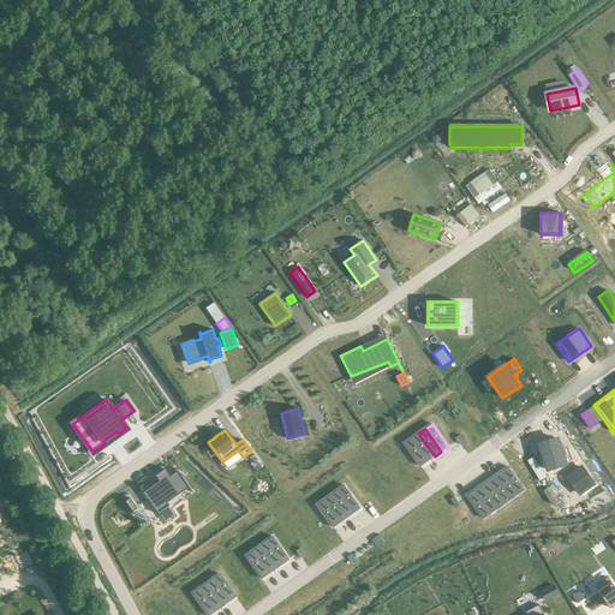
[(418,434),(412,439),(428,461),(435,457),(418,434)]
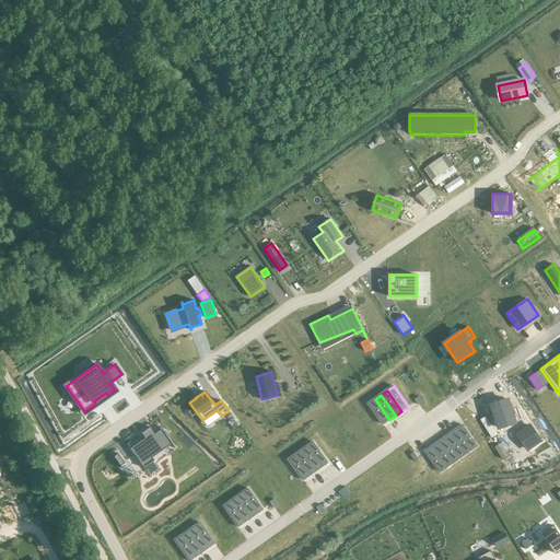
[(375,399),(369,404),(383,424),(389,420),(375,399)]
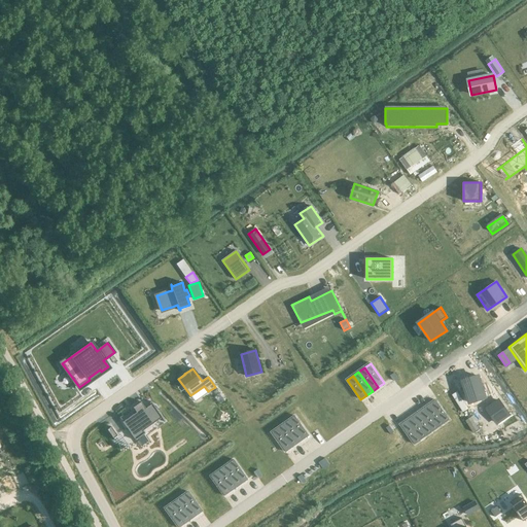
[(478,376),(463,381),(469,402),(485,397),(478,376)]
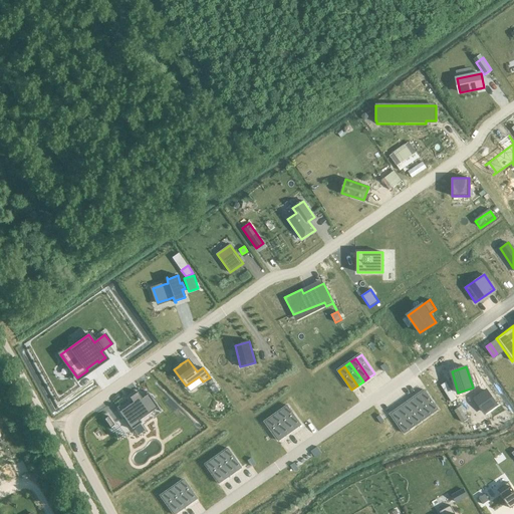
[(425,390),(420,394),(433,414),(439,409),(425,390)]
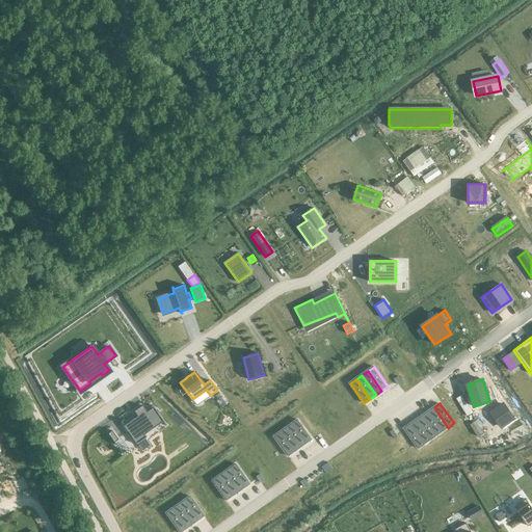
[(503,405),(491,413),(501,426),(512,419),(503,405)]
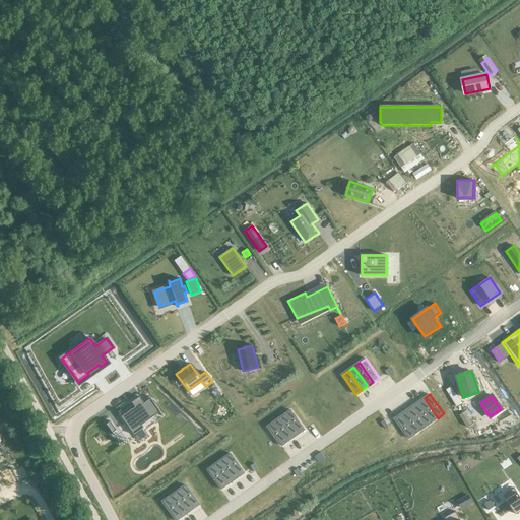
[(133,407),(120,416),(132,435),(141,429),(139,426),(158,412),(149,398),(142,403),(137,397),(130,402),(133,407)]
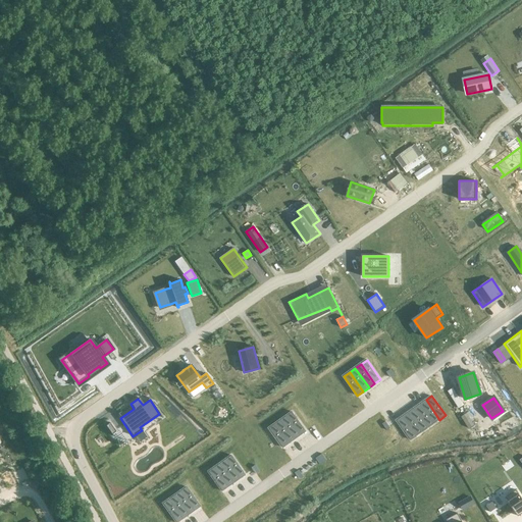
[(426,400),(420,404),(433,424),(439,420),(426,400)]
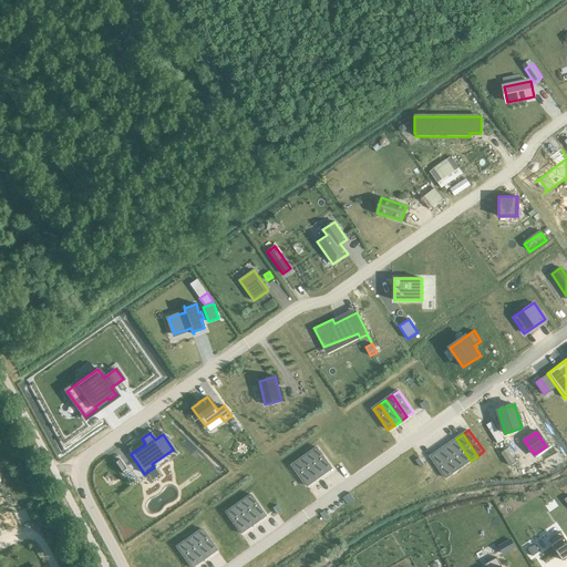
[(456,439),(450,443),(465,465),(471,461),(456,439)]
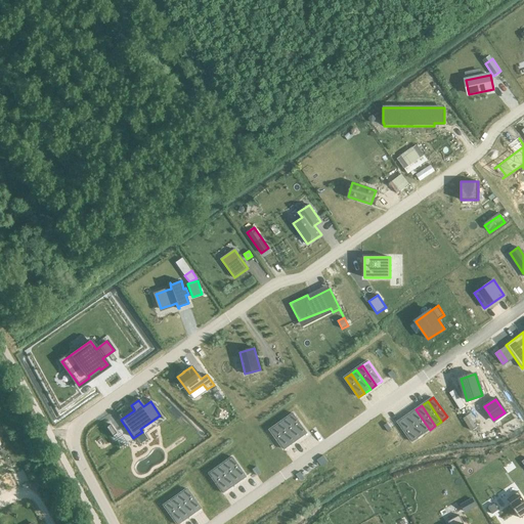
[(416,409),(409,413),(424,434),(430,430),(416,409)]
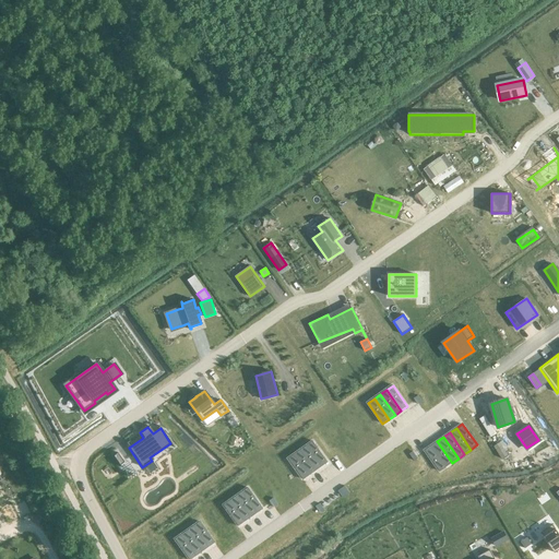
[(313,441),(307,445),(322,466),(328,462),(313,441)]
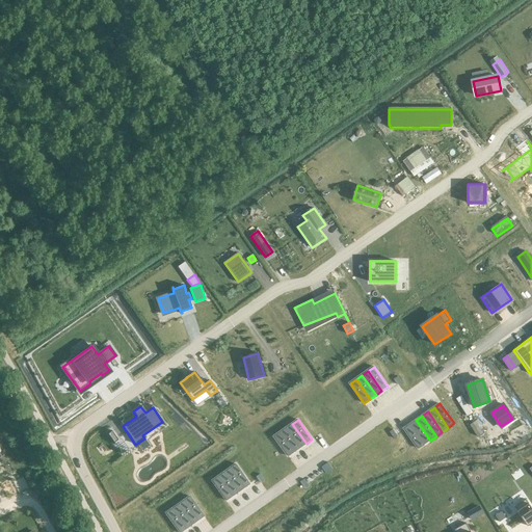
[(416,420),(410,425),(424,445),(430,441),(416,420)]
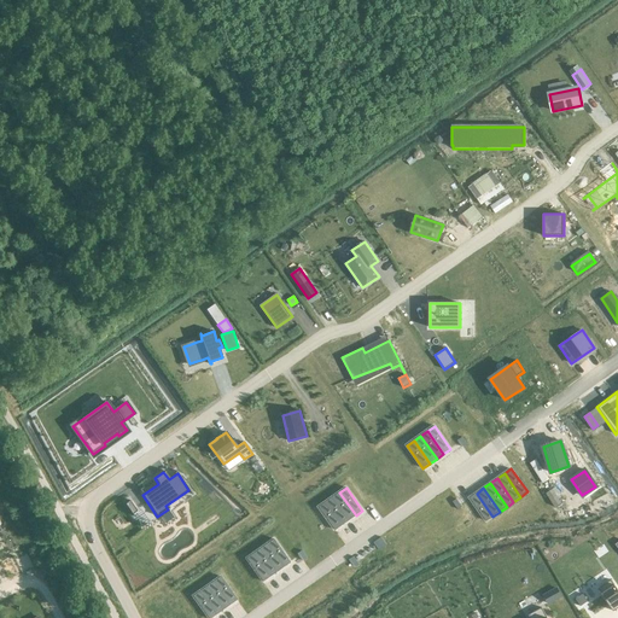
[(339,493),(333,497),(349,520),(356,516),(339,493)]
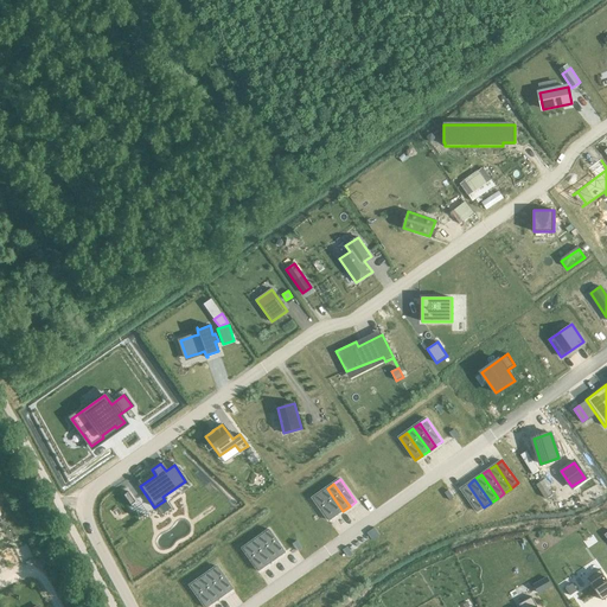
[(468,485),(461,490),(477,512),(484,508),(468,485)]
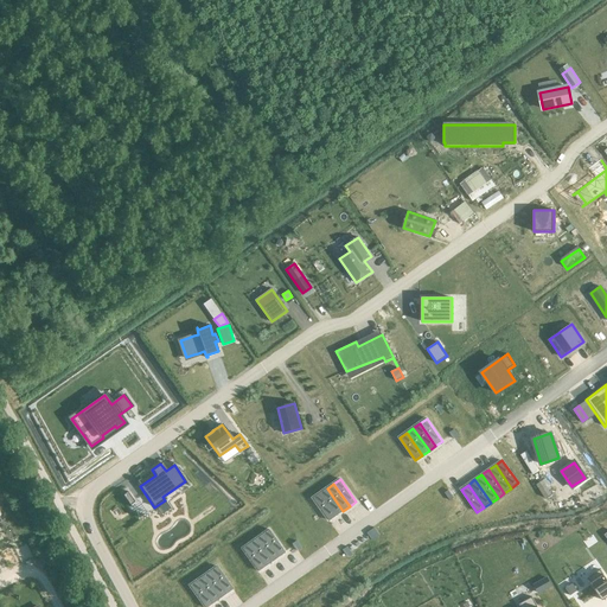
[(327,489),(320,493),(336,516),(343,511),(327,489)]
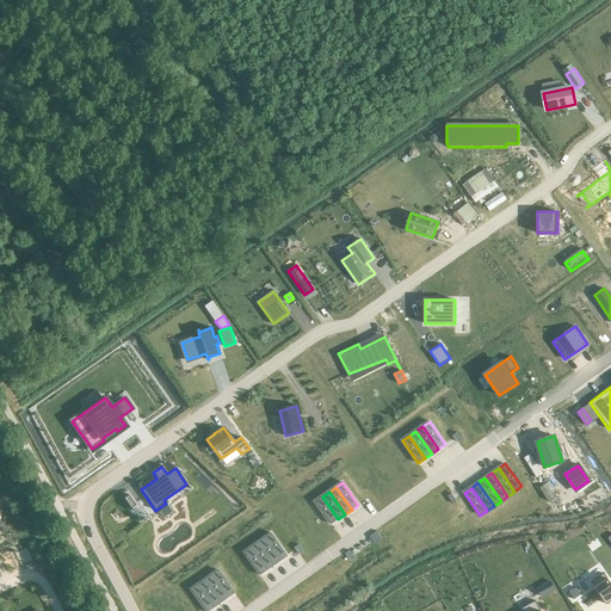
[(124,499),(124,500),(130,508),(135,506),(127,495),(125,497),(124,497),(124,498),(124,499)]
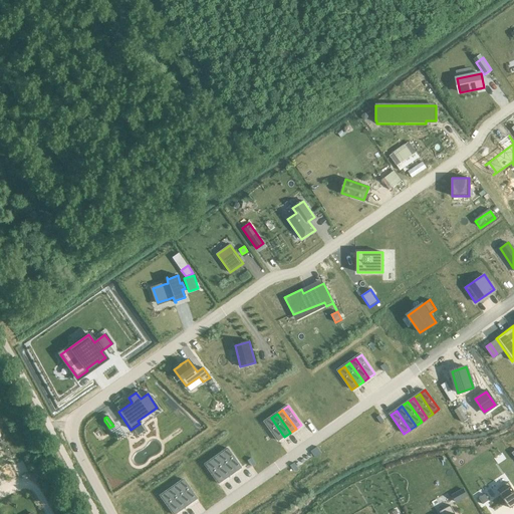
[(271,418),(265,422),(279,441),(284,437),(271,418)]
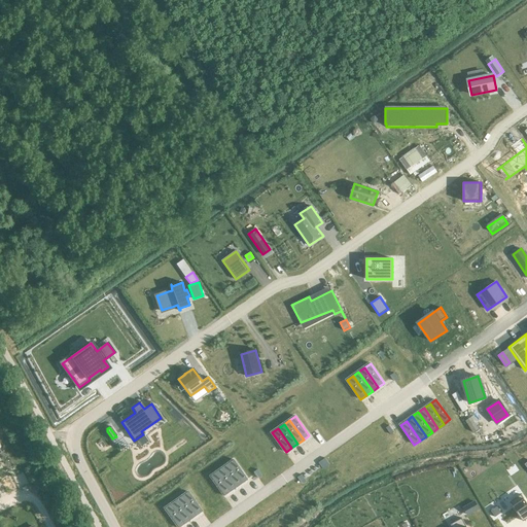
[(325,458),(318,462),(323,469),(329,464),(325,458)]
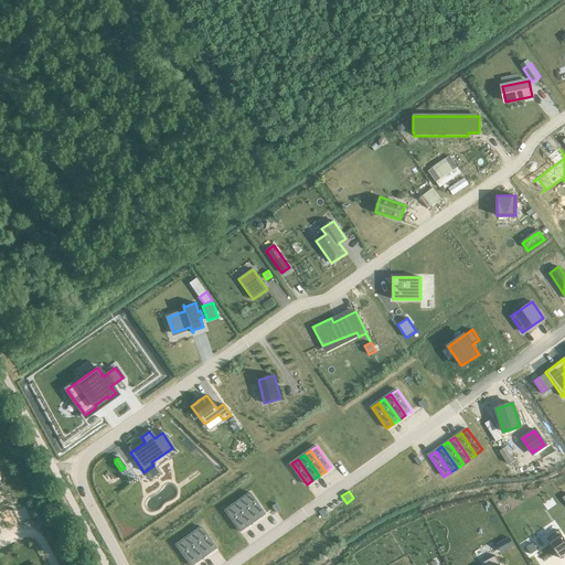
[(251,492),(244,497),(258,519),(265,514),(251,492)]
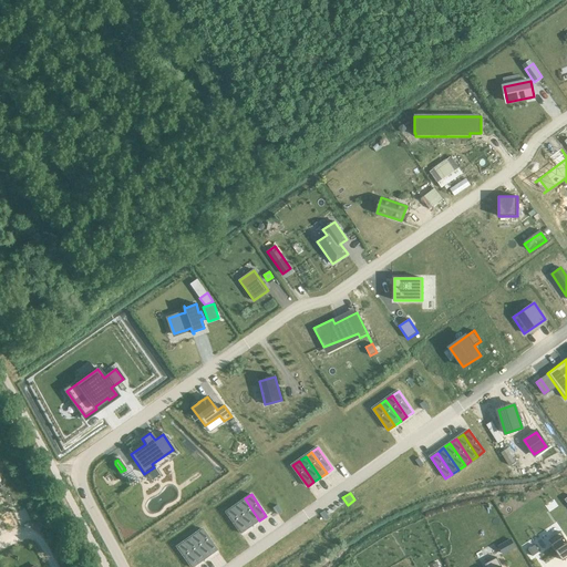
[(245,498),(238,503),(254,525),(259,521),(245,498)]
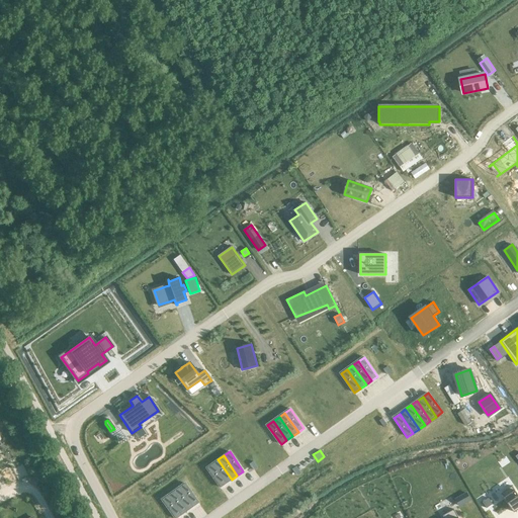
[(218,459),(212,464),(226,484),(232,480),(218,459)]
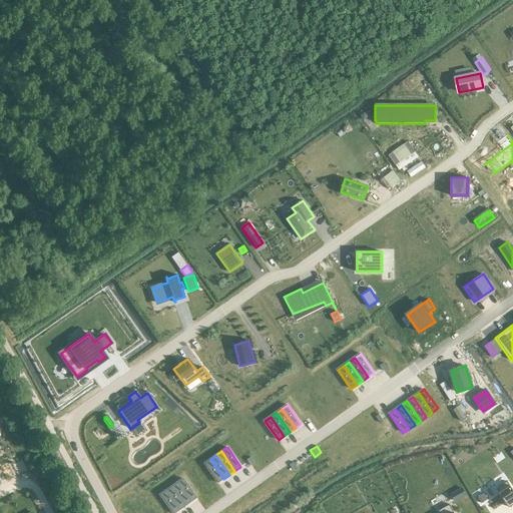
[(210,460),(204,464),(217,483),(223,479),(210,460)]
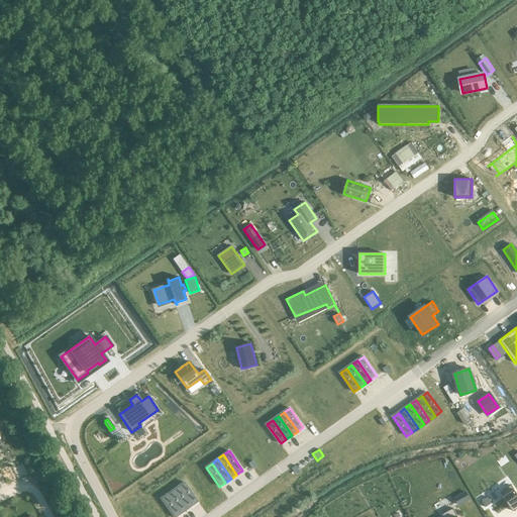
[(185,483),(179,487),(192,506),(198,502),(185,483)]
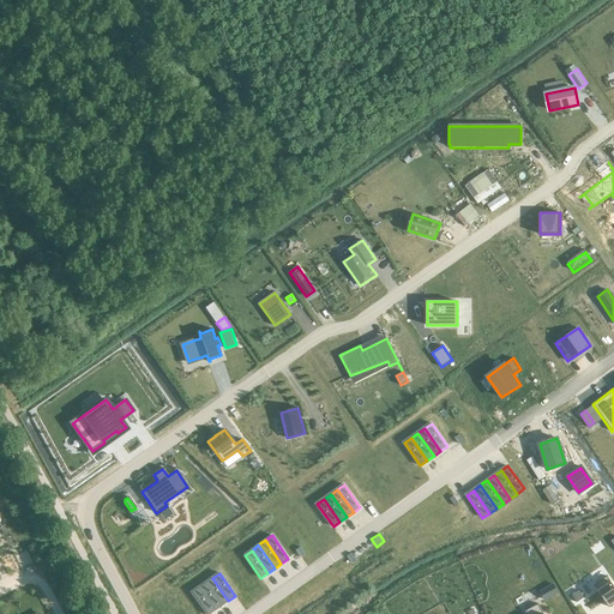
[(595,585),(611,607),(613,603),(613,585),(607,576),(595,585)]
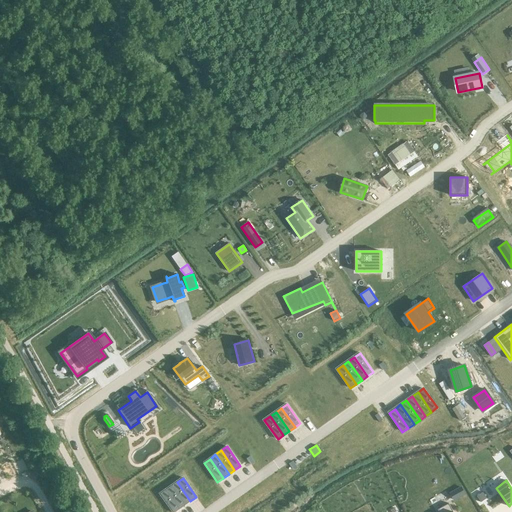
[(177,482),(171,486),(185,505),(190,501),(177,482)]
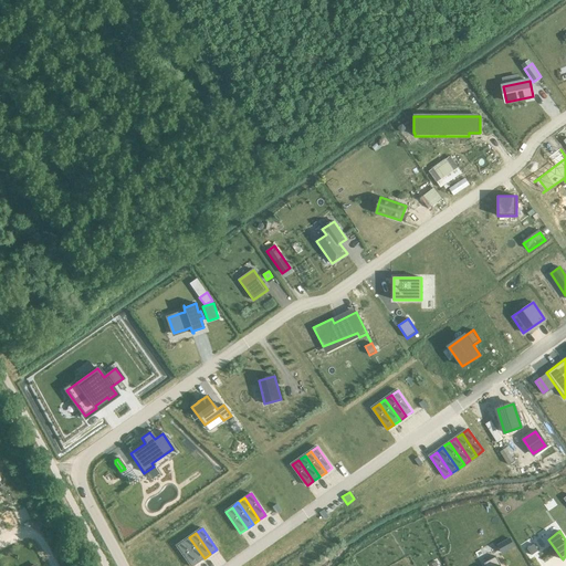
[(189,537),(182,542),(198,563),(205,558),(189,537)]
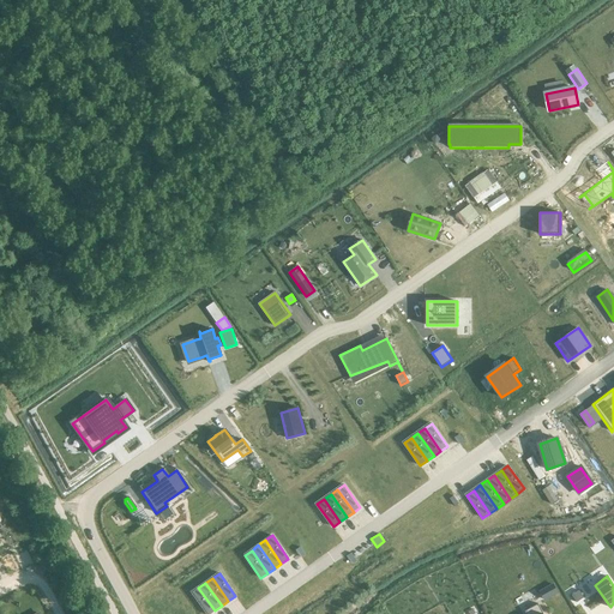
[(553,584),(540,591),(546,601),(558,594),(553,584)]
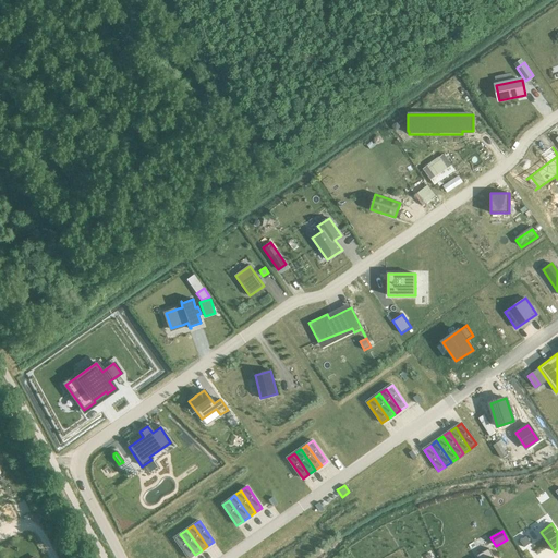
[(180,534),(174,538),(187,557),(190,557),(195,555),(180,534)]
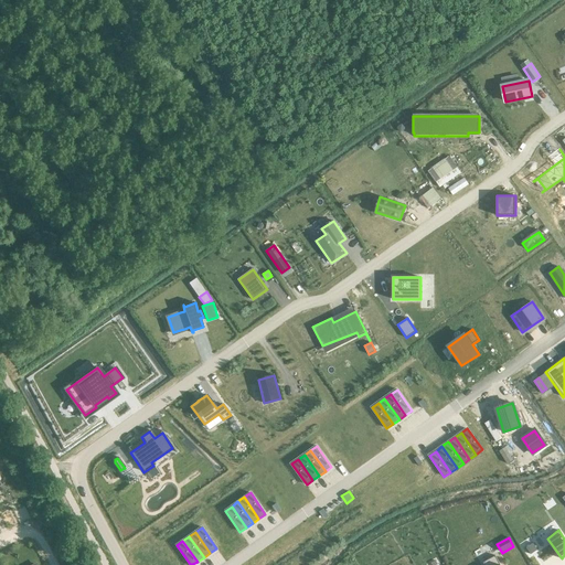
[(531,555),(537,550),(533,543),(526,548),(531,555)]
